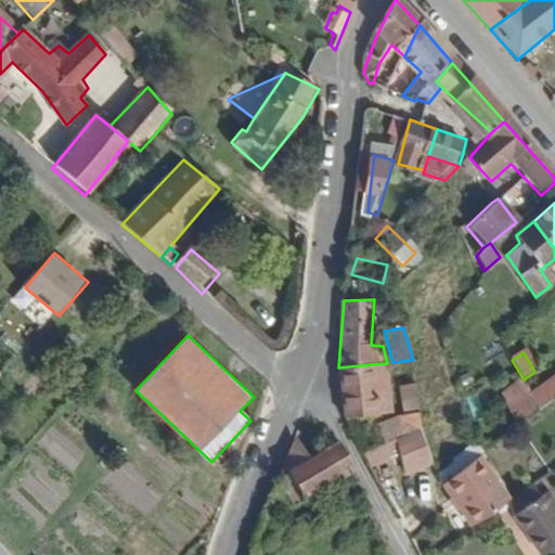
[(370,364),(338,368),(350,416),(378,412),(370,364)]
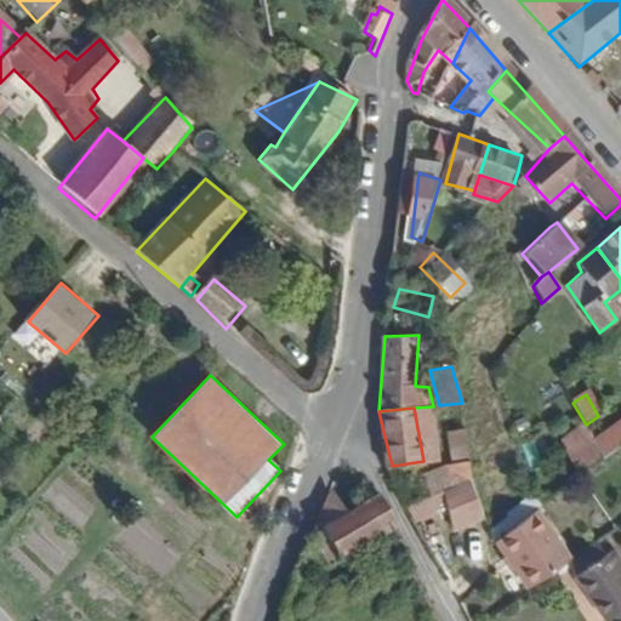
[(605,460),(620,448),(620,423),(607,436),(602,427),(591,434),(594,439),(605,460)]
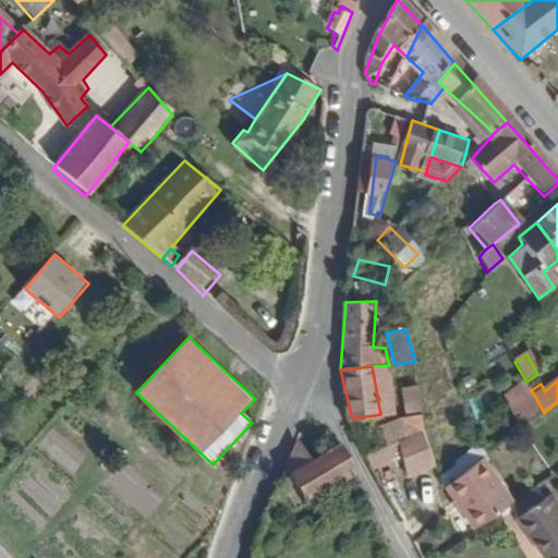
[(424,434),(419,386),(399,389),(402,416),(358,436),(363,456),(424,434)]
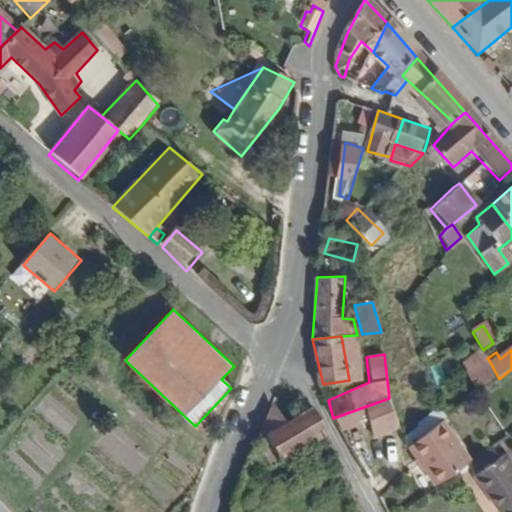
[(481,393),(499,379),(490,362),(471,375),(481,393)]
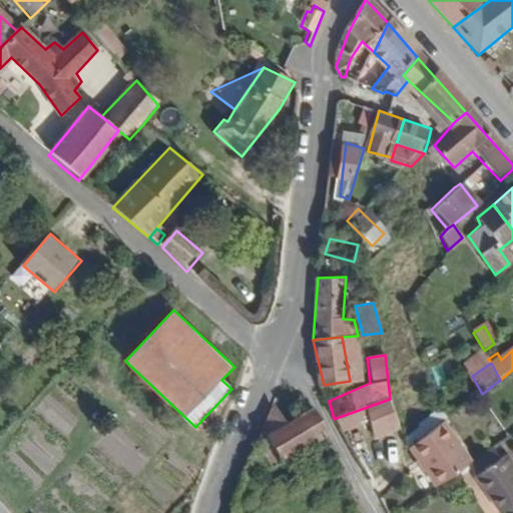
[(326,445),(306,412),(300,415),(303,422),(284,433),(265,443),(280,470),(320,449),(326,445)]
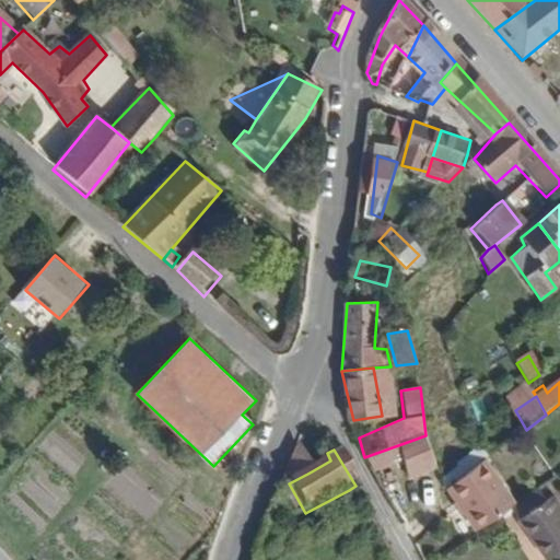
[(310,473),(295,451),(286,478),(289,483),(310,473)]
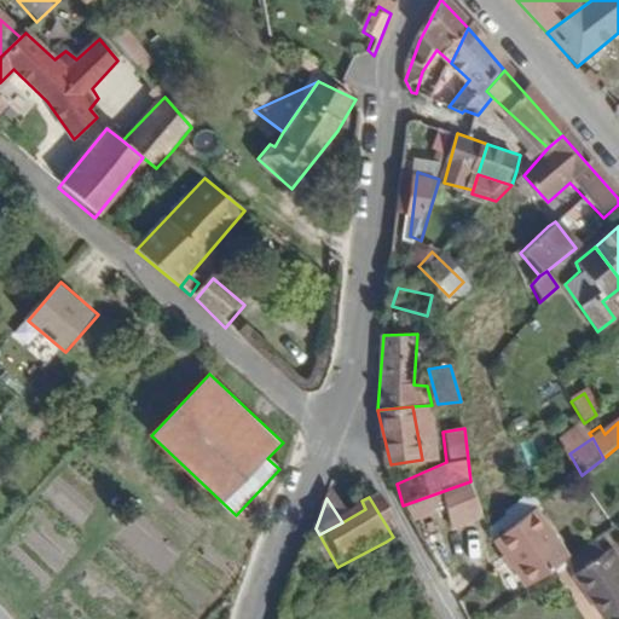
[(536,509),(495,539),(527,590),(553,572),(570,561),(536,509)]
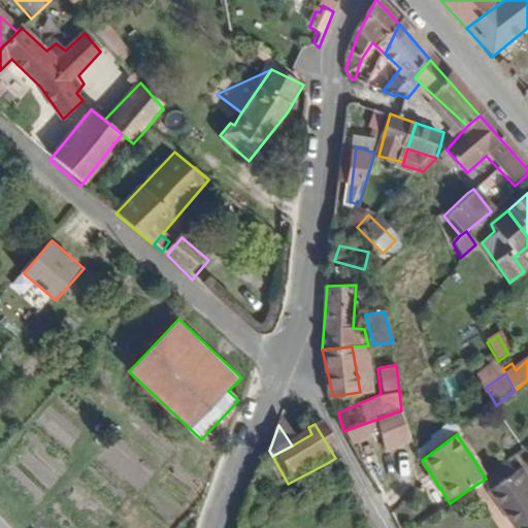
[(497,470),(486,479),(471,488),(502,527),(527,527),(527,510),(523,504),(527,499),(527,497),(513,476),(505,483),(497,470)]
